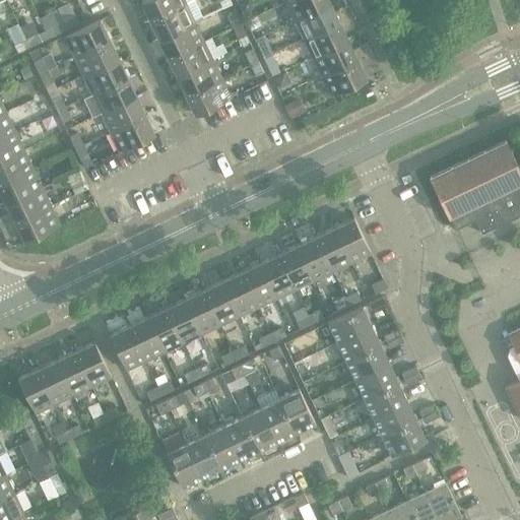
[(142,0),(141,1),(150,20),(192,0),(142,0)]
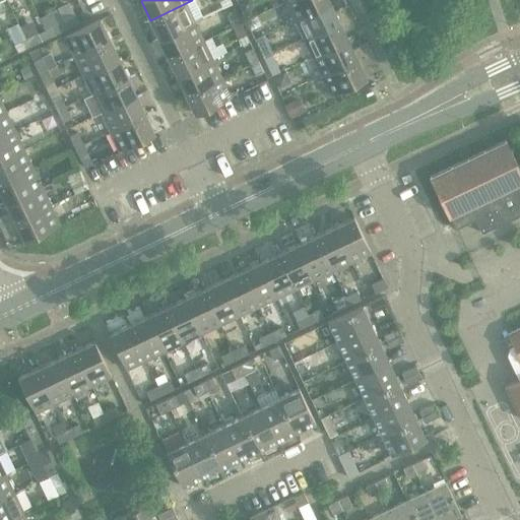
[(194,0),(192,0),(150,20),(159,39),(195,22),(203,18),(194,0)]
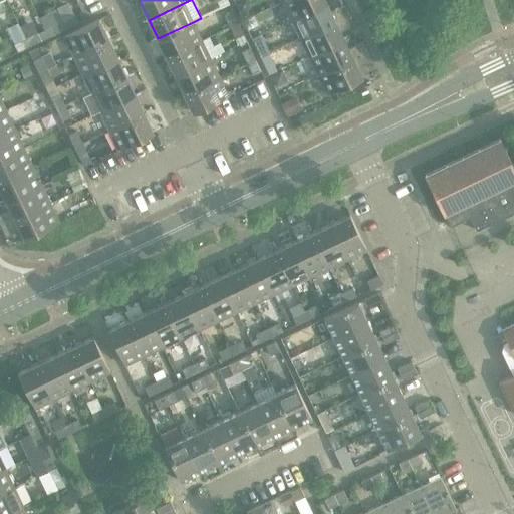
[(248,0),(239,4),(243,13),(250,10),(251,7),(248,0)]
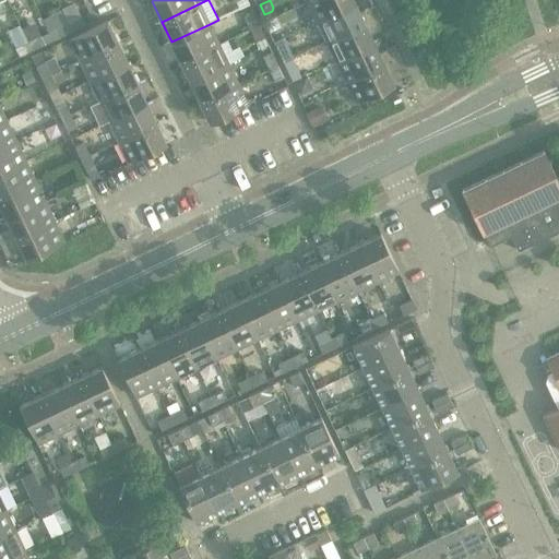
[(310,0),(308,1),(318,22),(355,3),(353,0),(310,0)]
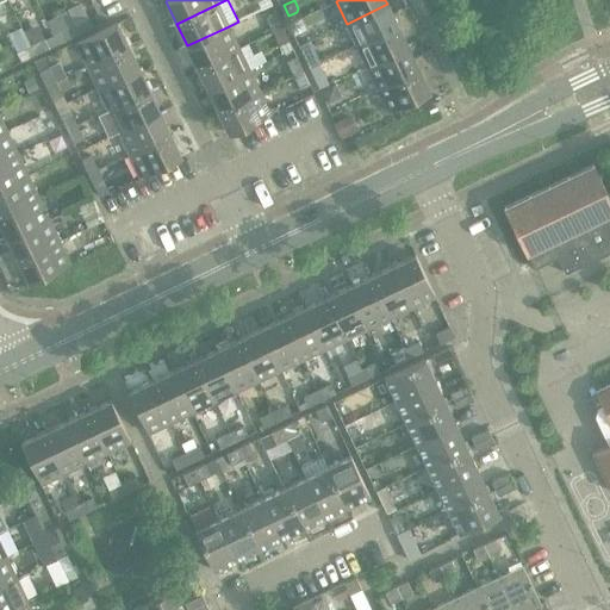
[(387,4),(347,24),(358,45),(415,18),(410,6),(393,14),(387,4)]
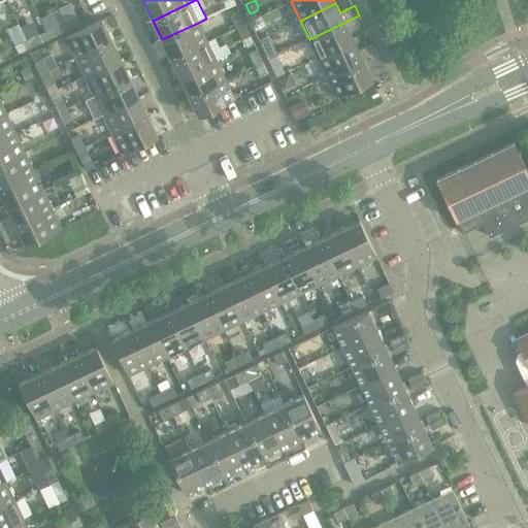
[(231,15),(236,27),(244,24),(239,11),(231,15)]
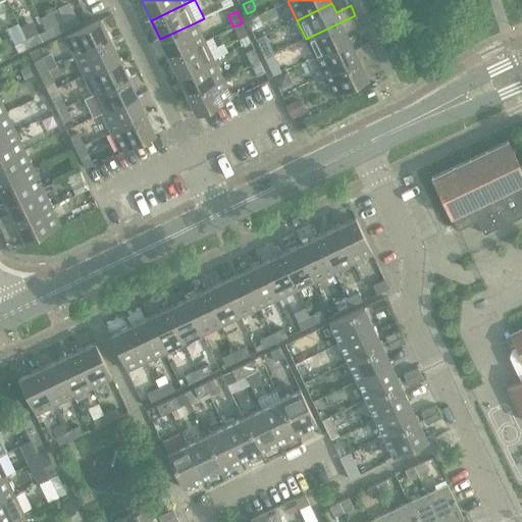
[(75,15),(64,21),(67,30),(80,23),(75,15)]
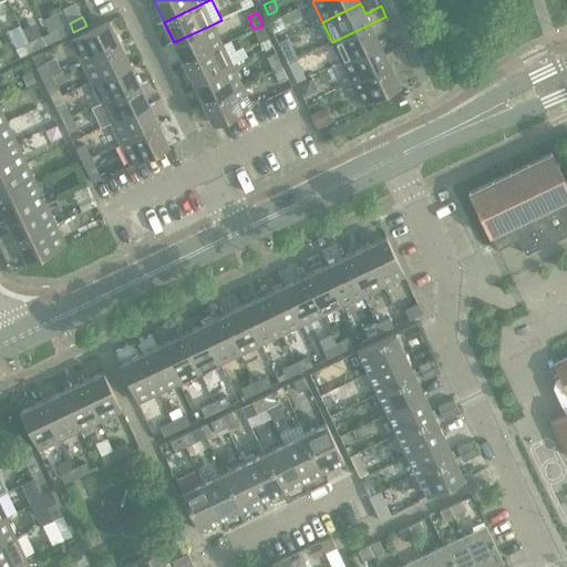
[(385,17),(332,42),(341,62),(380,44),(375,34),(391,27),(385,17)]
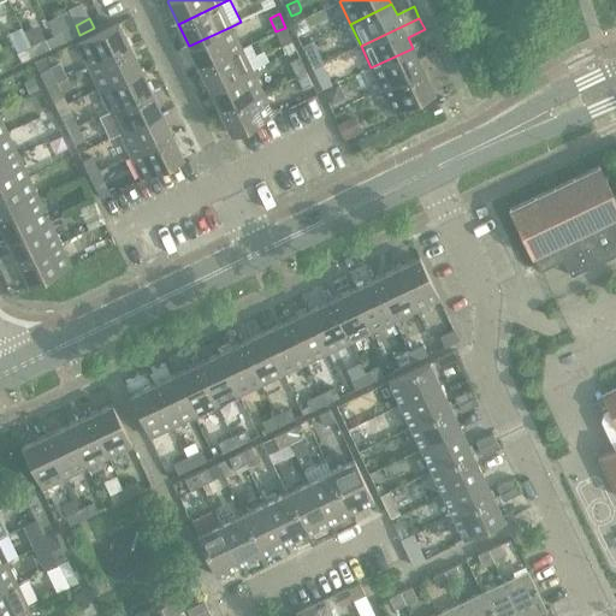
[(303,19),(291,24),(297,36),(308,30),(303,19)]
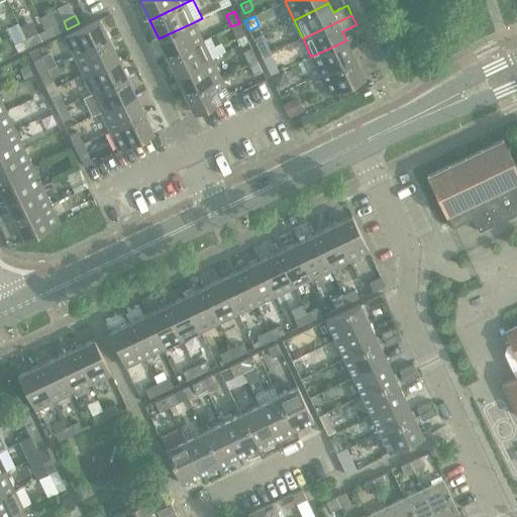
[(65,36),(75,57),(109,39),(100,20),(65,36)]
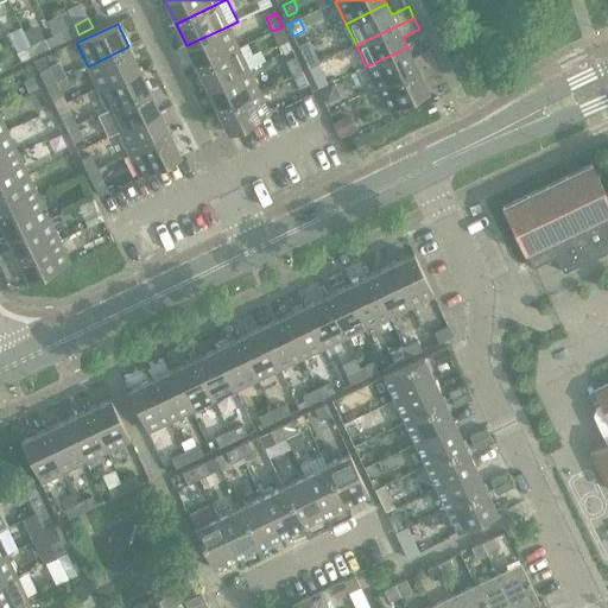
[(78,35),(75,25),(61,31),(65,40),(78,35)]
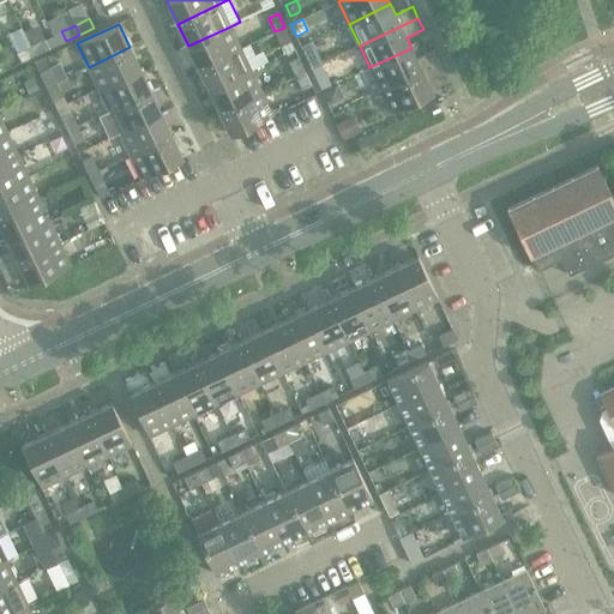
[(230,26),(188,46),(199,68),(241,48),(230,26)]
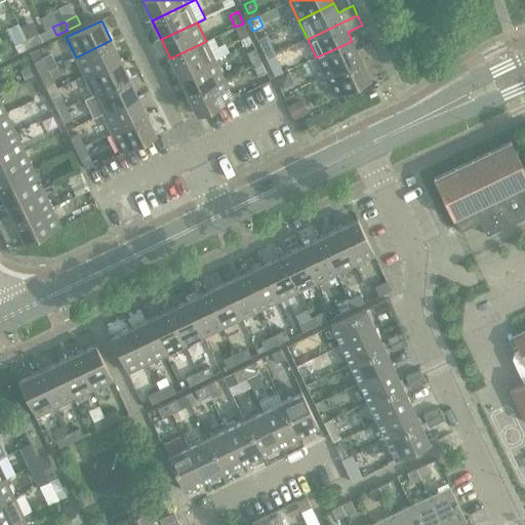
[(243,24),(235,27),(241,39),(249,35),(243,24)]
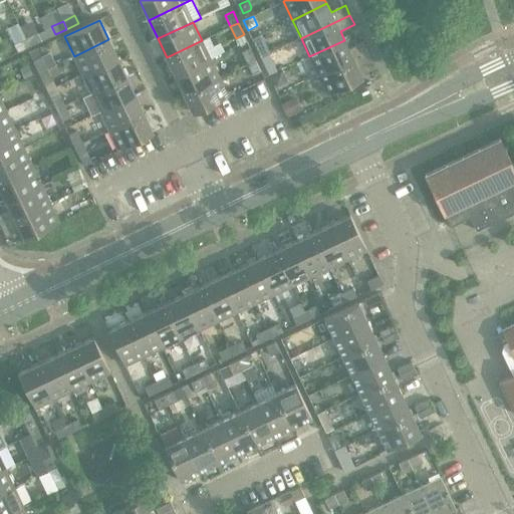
[(37,33),(26,38),(30,46),(41,41),(37,33)]
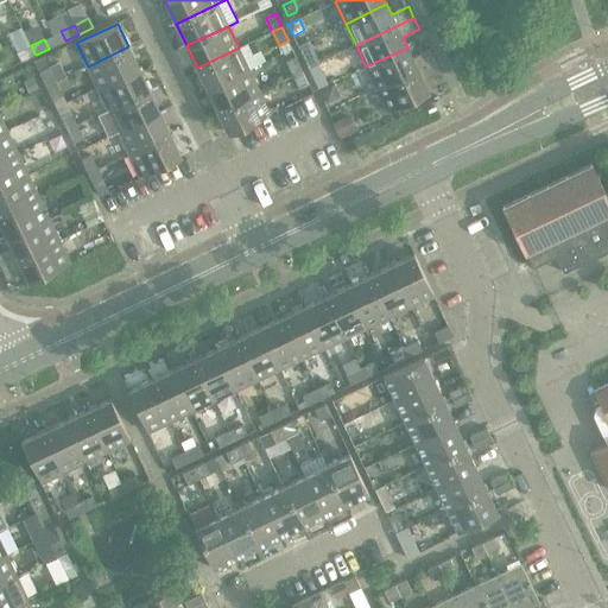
[(36,55),(31,45),(17,52),(21,62),(36,55)]
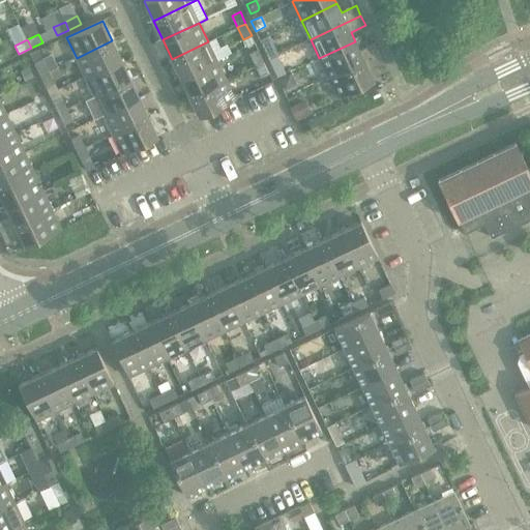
[(112,40),(77,58),(85,77),(121,59),(112,40)]
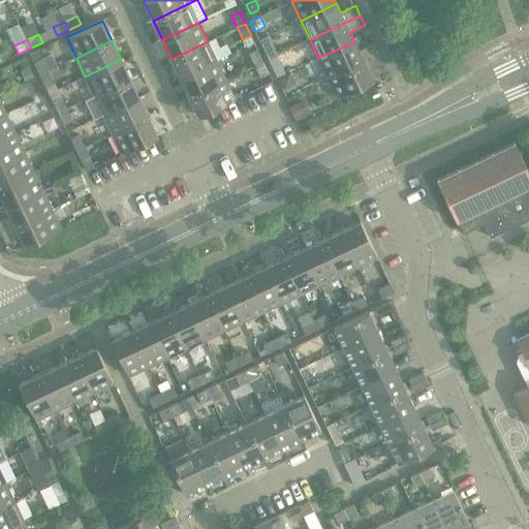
[(208,41),(172,59),(181,78),(216,61),(208,41)]
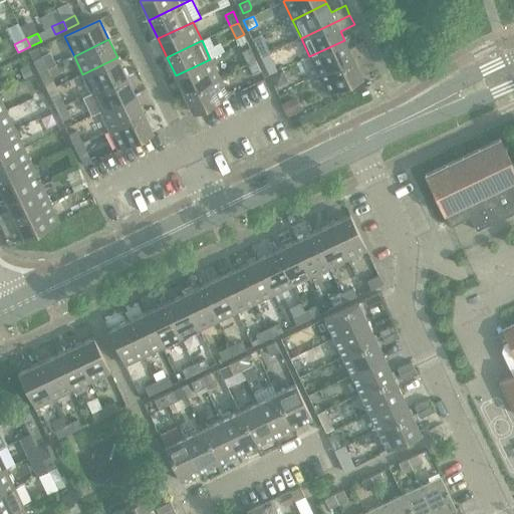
[(344,40),(309,56),(318,75),(367,51),(362,42),(348,49),(344,40)]
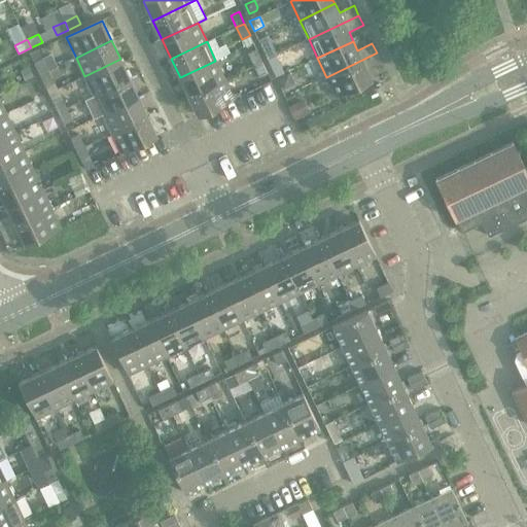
[(272,46),(265,50),(269,57),(275,54),(272,46)]
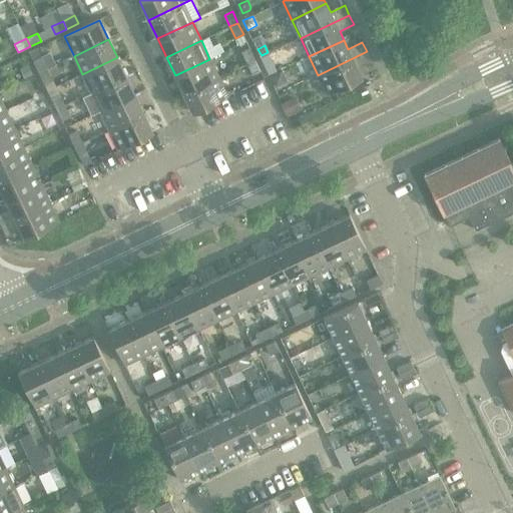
[(241,52),(247,63),(255,59),(249,48),(241,52)]
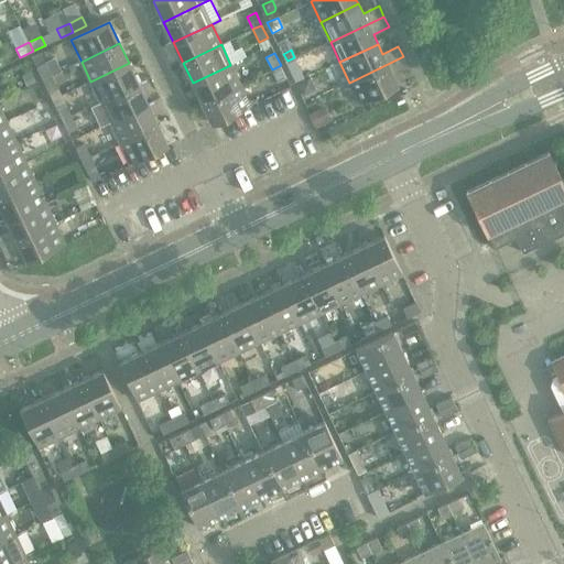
[(403,56),(349,83),(359,104),(398,86),(392,75),(409,67),(403,56)]
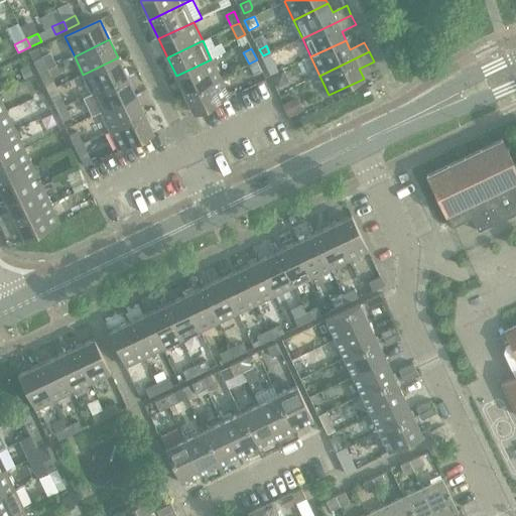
[(272,55),(265,59),(269,67),(275,63),(272,55)]
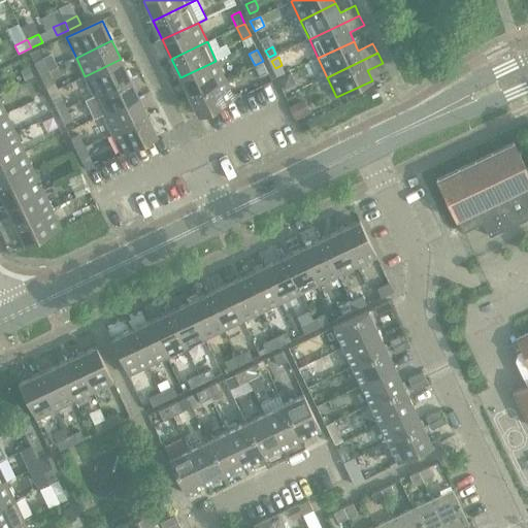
[(35,63),(40,74),(48,70),(43,59),(35,63)]
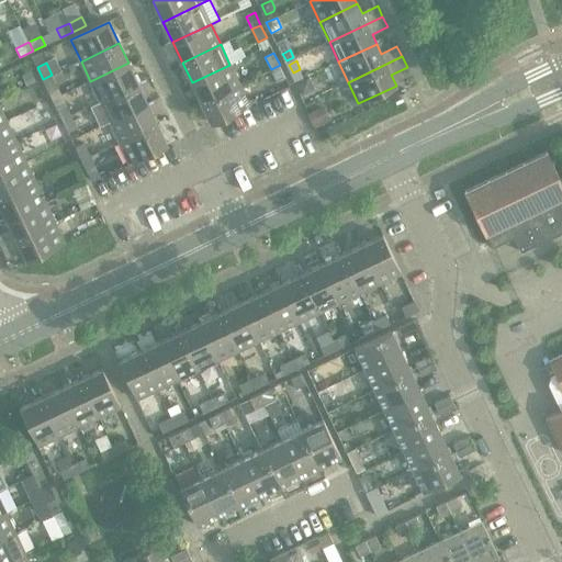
[(128,63),(90,81),(100,101),(138,83),(128,63)]
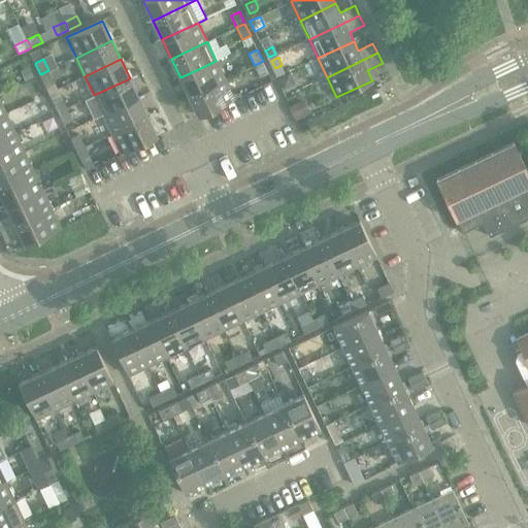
[(216,61),(180,77),(190,96),(225,79),(216,61)]
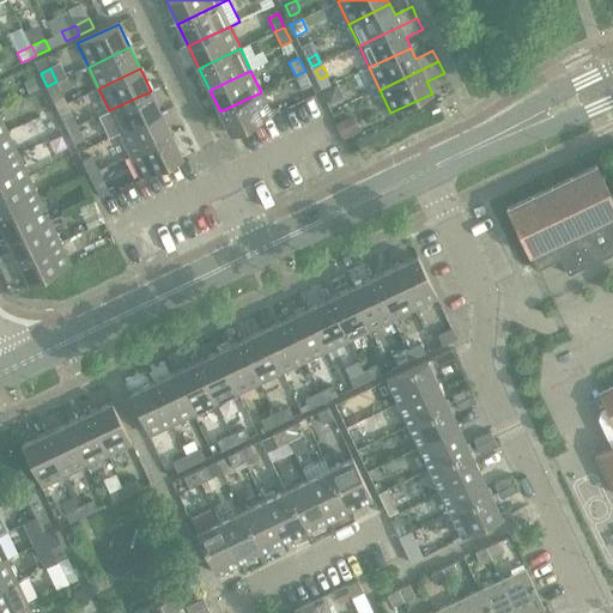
[(305,71),(296,76),(302,90),(311,85),(305,71)]
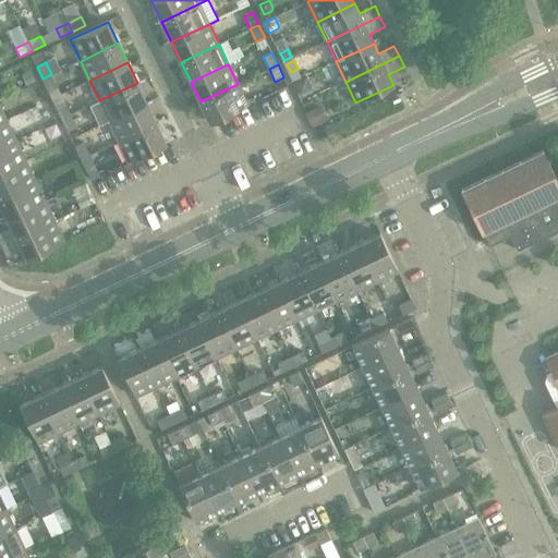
[(31,73),(23,77),(27,86),(35,83),(31,73)]
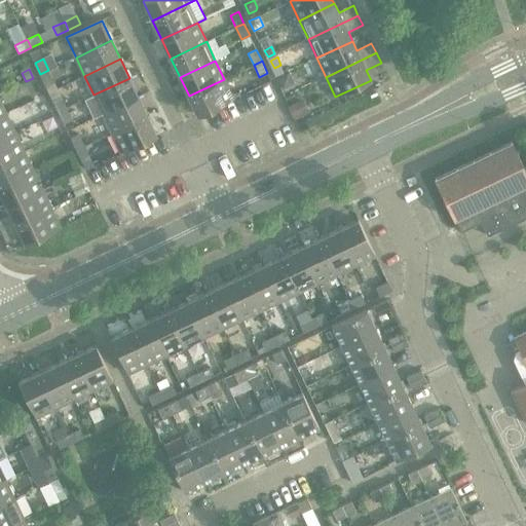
[(48,70),(40,74),(46,86),(54,82),(48,70)]
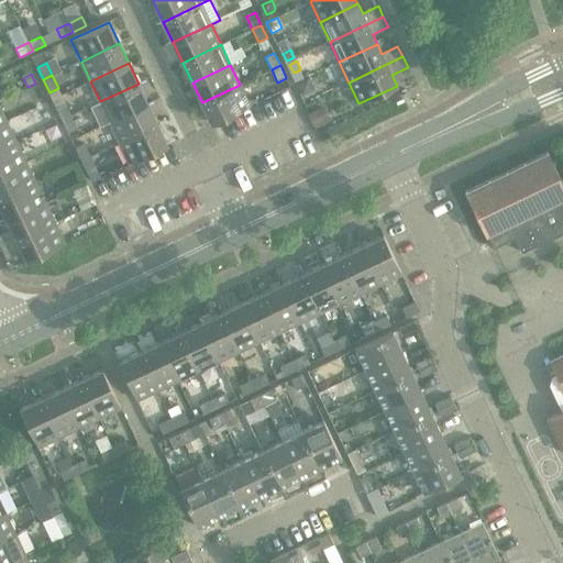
[(309,77),(296,84),(302,96),(308,92),(312,84),(309,77)]
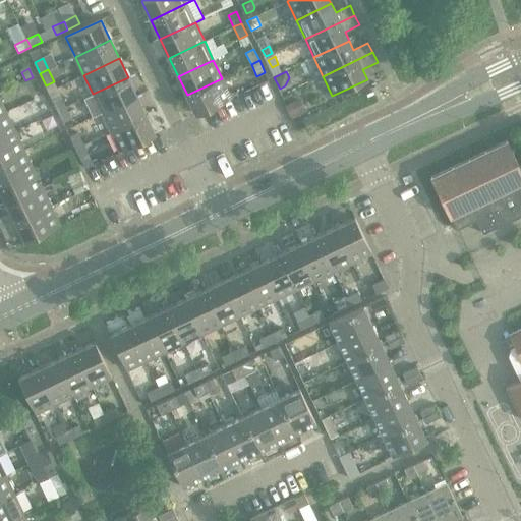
[(128,77),(93,94),(83,99),(93,117),(102,113),(137,96),(128,77)]
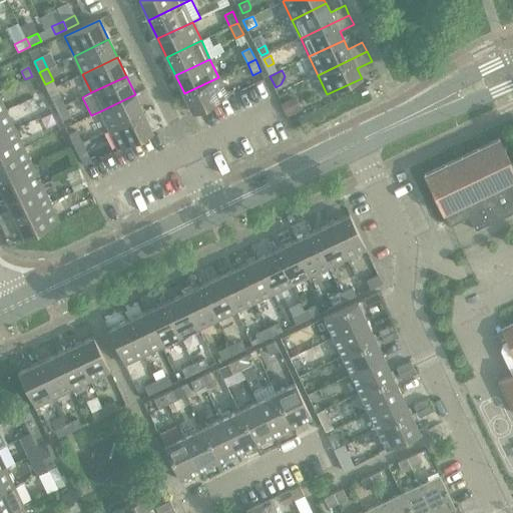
[(218,77),(184,93),(193,113),(227,96),(218,77)]
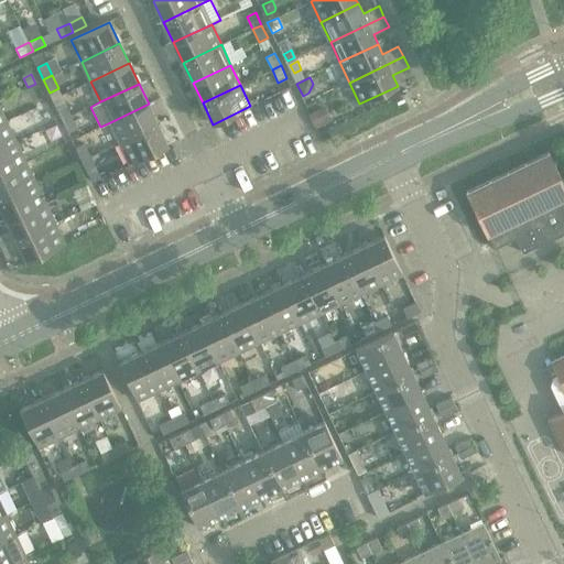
[(56,107),(63,120),(72,116),(65,104),(56,107)]
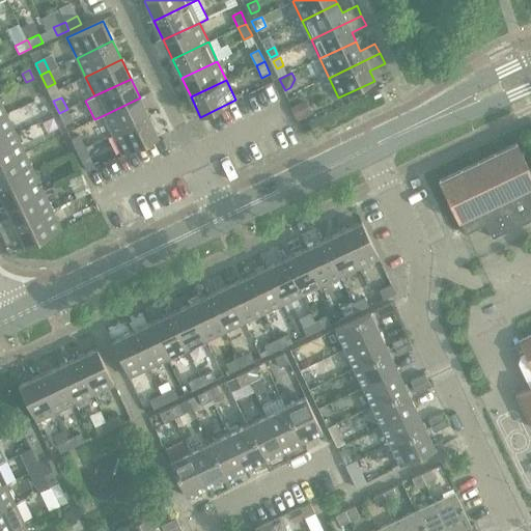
[(140,98),(104,115),(113,134),(148,117),(140,98)]
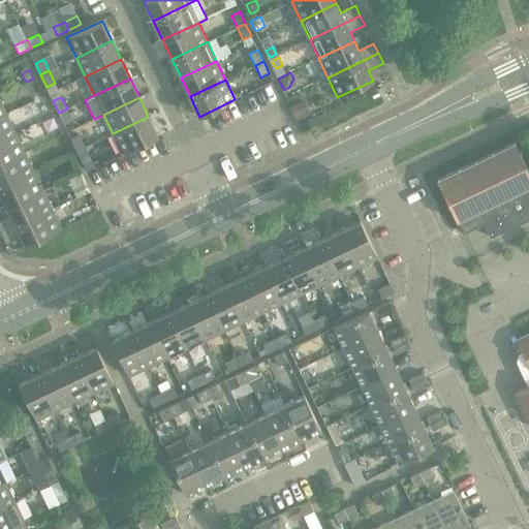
[(305,102),(291,109),(296,117),(297,120),(310,114),(305,102)]
